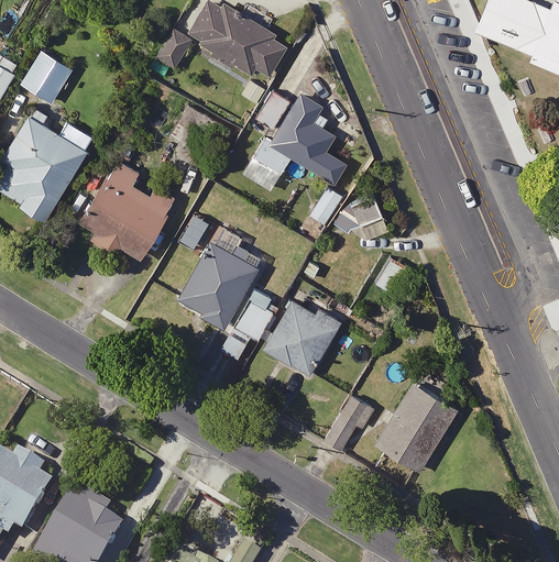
[(287,46),(210,0),(188,36),(265,83),(287,46)]
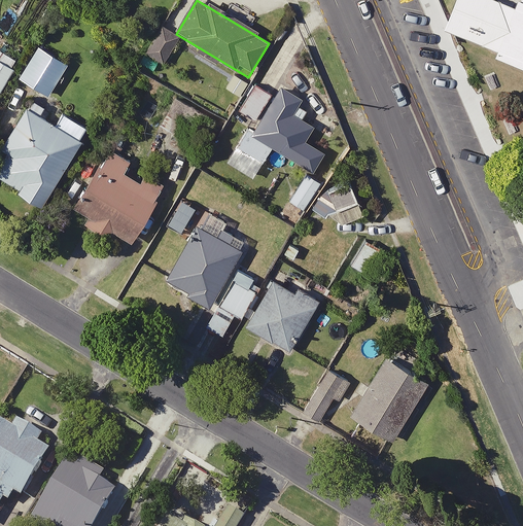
[(431,0),(417,35),(473,58),(468,68),(522,90),(522,9),(498,0),(485,0),(480,13),(447,0),(431,0)]
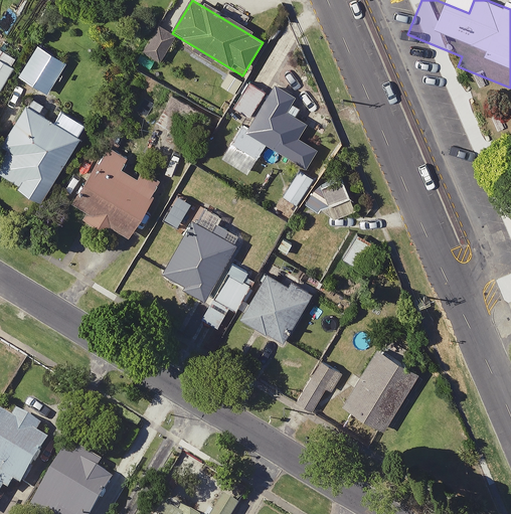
[(173,35),(155,25),(139,53),(156,63),(173,35)]
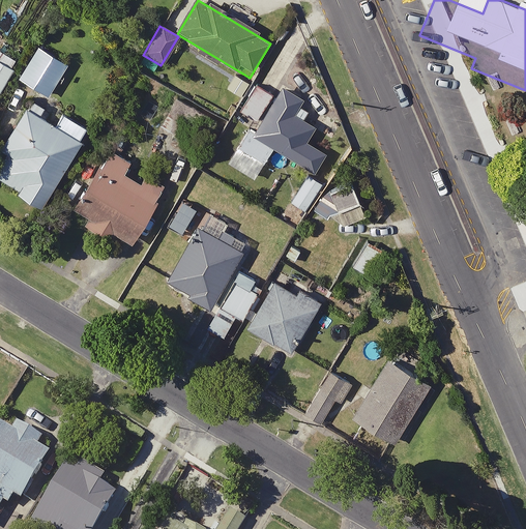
[(13,70),(0,62),(0,93),(13,70)]
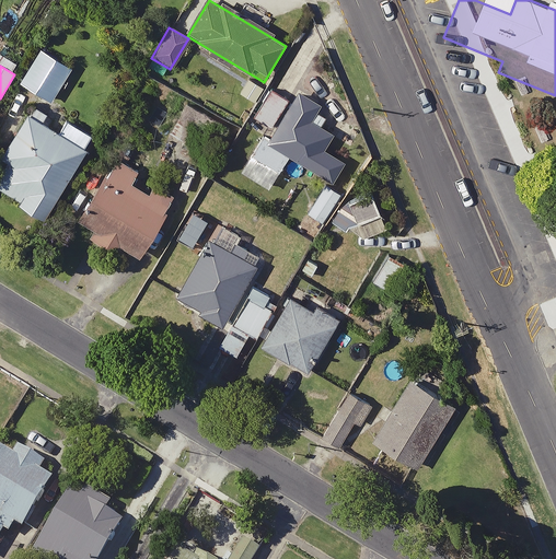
[(320,108),(298,94),(269,138),(265,135),(241,172),(268,189),(290,156),(332,183),(343,164),(323,151),(332,136),(311,123),(320,108)]
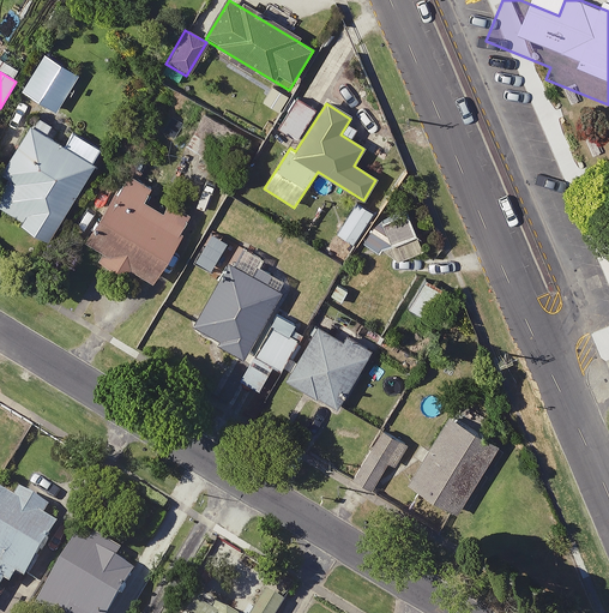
[(41,238),(30,256),(61,274),(73,280),(90,252),(79,246),(85,235),(62,222),(95,167),(30,128),(2,176),(7,179),(0,191),(0,209),(24,223),(22,227),(41,238)]
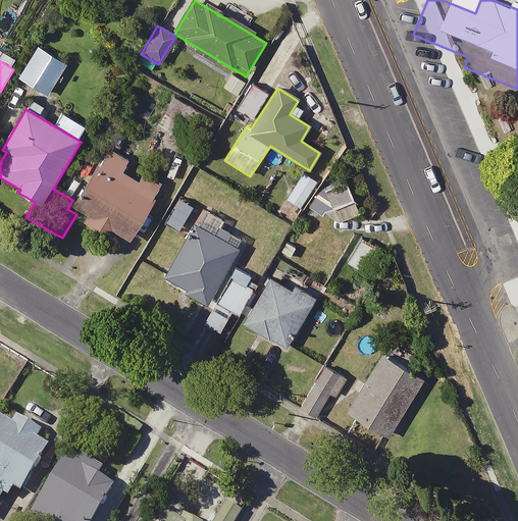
[(83,225),(115,244),(120,235),(133,242),(160,192),(122,170),(127,161),(109,151),(78,208),(89,214),(83,225)]
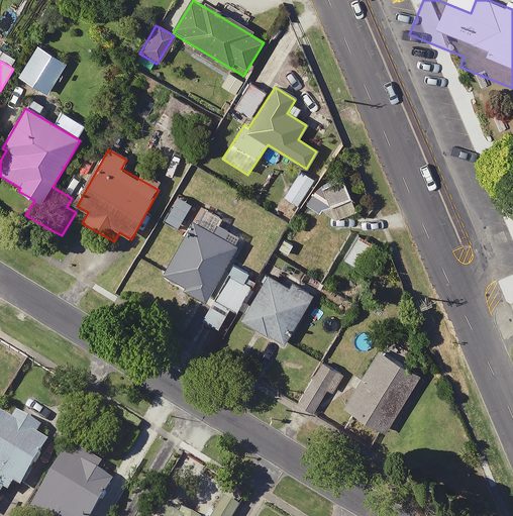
[(314,180),(301,171),(283,196),(297,206),(314,180)]
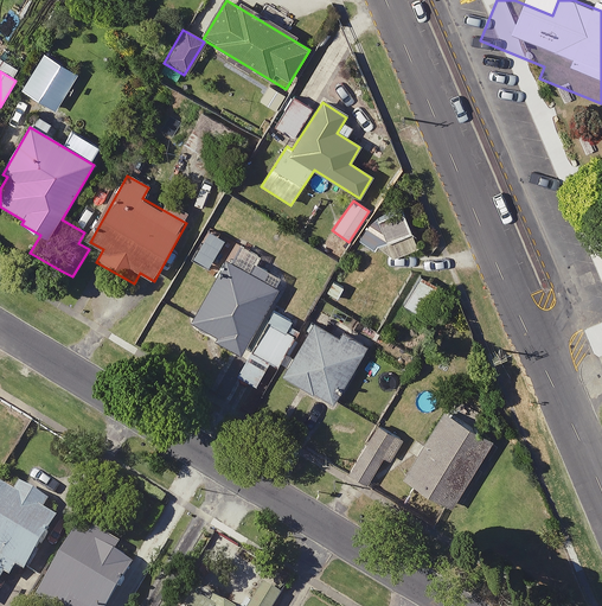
[(249,275),(261,253),(231,236),(219,259),(228,262),(215,284),(191,325),(241,353),(245,346),(276,364),(293,336),(283,331),(290,320),(268,307),(276,292),(249,275)]
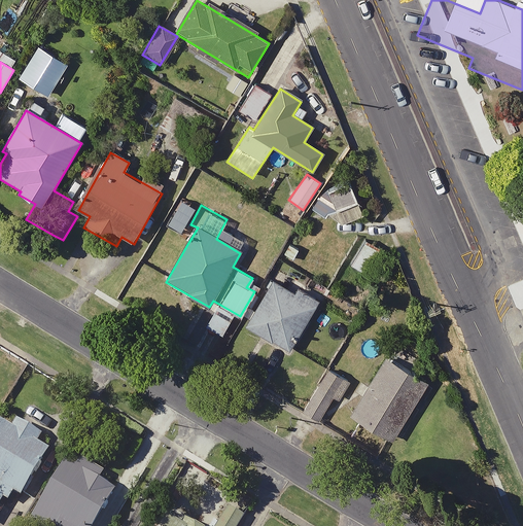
[(378,283),(394,255),(368,239),(351,267),(378,283)]
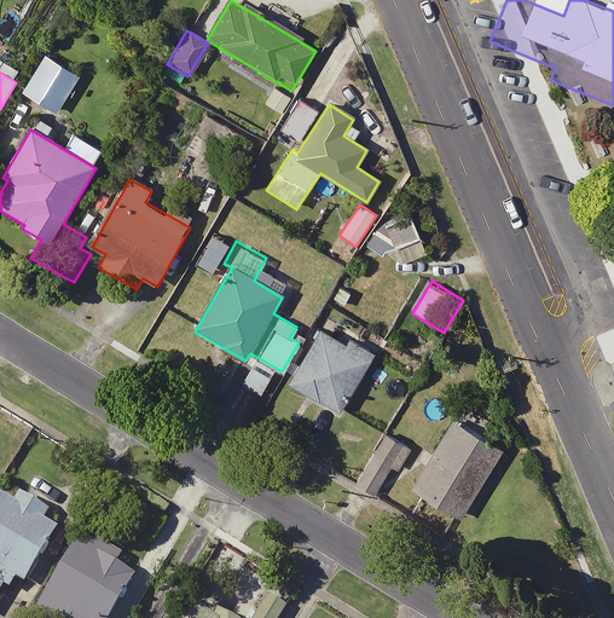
[(370,358),(320,330),(290,387),(341,414),(370,358)]
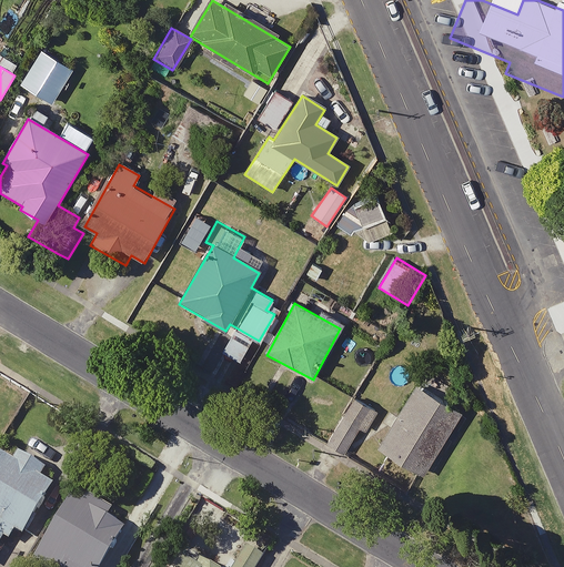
[(463,417),(416,387),(379,449),(425,478),(463,417)]
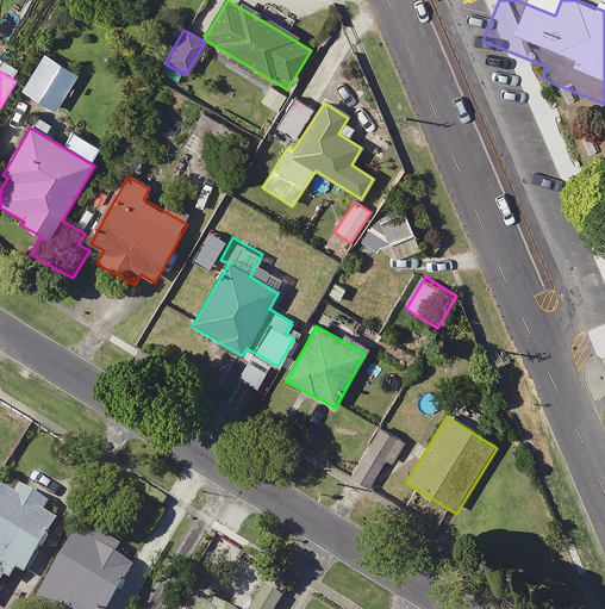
[(48,507),(18,491),(14,499),(0,491),(0,588),(7,576),(26,585),(58,526),(43,516),(48,507)]
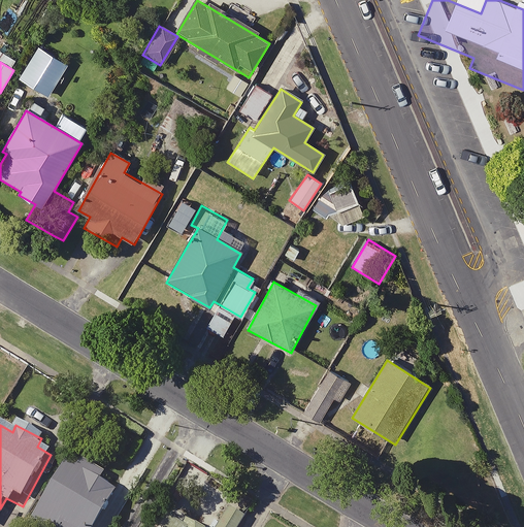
[(101,480),(71,461),(30,526),(95,526),(115,497),(96,486),(101,480)]
